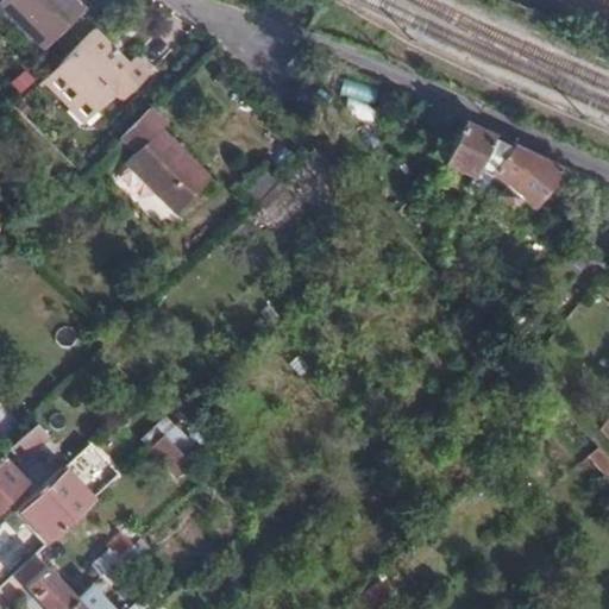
[(80,0),(5,0),(46,41),(83,4),(80,0)]
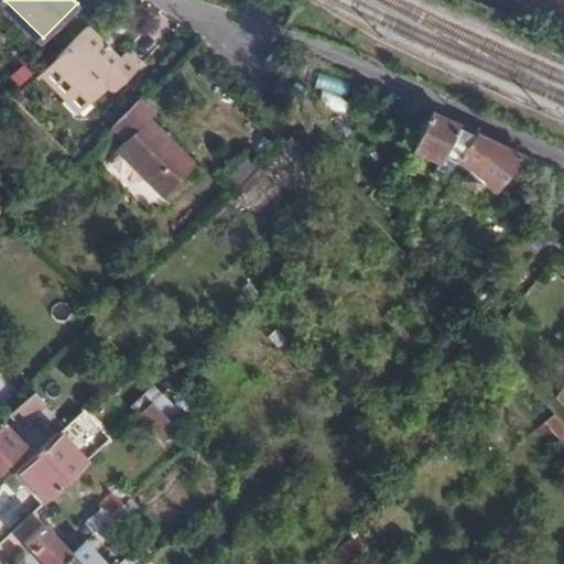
[(119,57),(86,24),(82,29),(114,61),(119,57)]
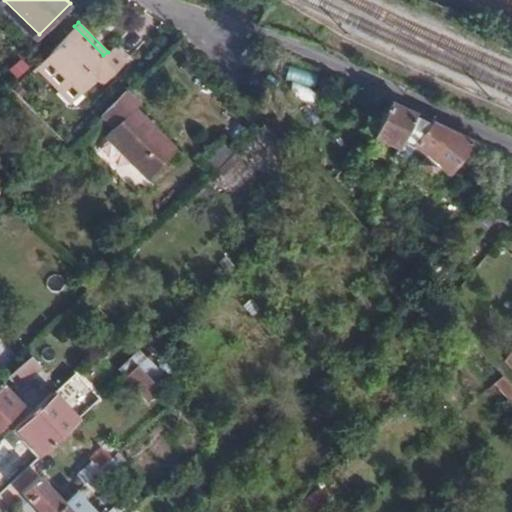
[(103,55),(74,26),(34,66),(58,90),(67,82),(80,94),(94,79),(101,85),(126,60),(113,47),(108,52),(103,55)]
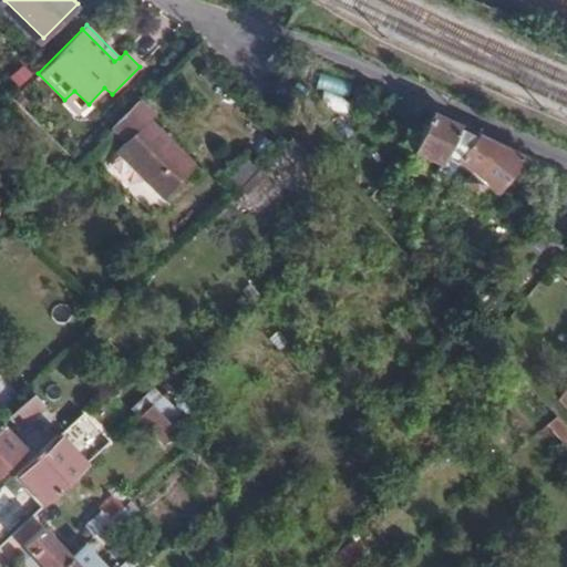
[(79,114),(89,104),(74,91),(64,100),(79,114)]
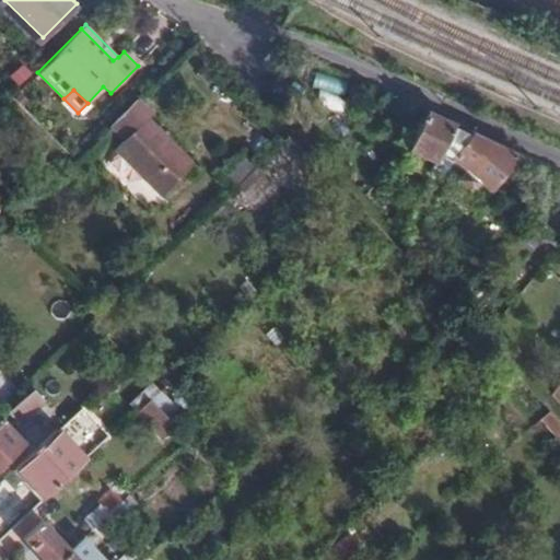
[(408,151),(435,164),(456,125),(428,114),(408,151)]
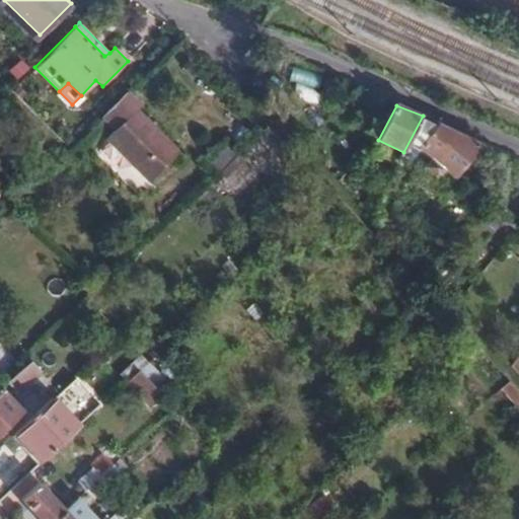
[(142,107),(108,139),(150,181),(183,149),(142,107)]
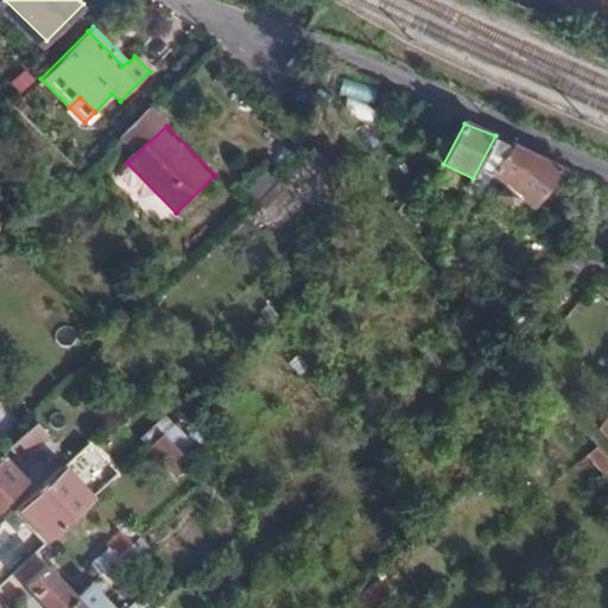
[(468,189),(477,195),(512,145),(495,135),(473,178),(468,189)]
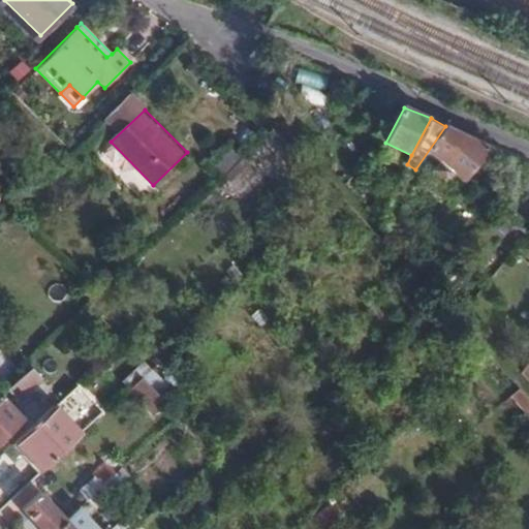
[(463,181),(489,148),(445,126),(415,169),(425,176),(430,168),(447,180),(452,175),(463,181)]
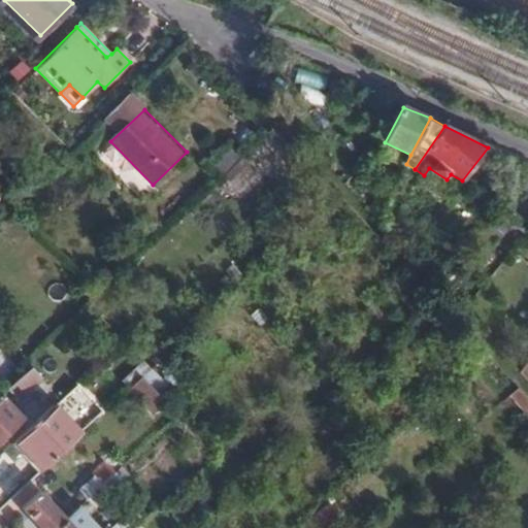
[(429,168),(424,175),(441,187),(447,179),(429,168)]
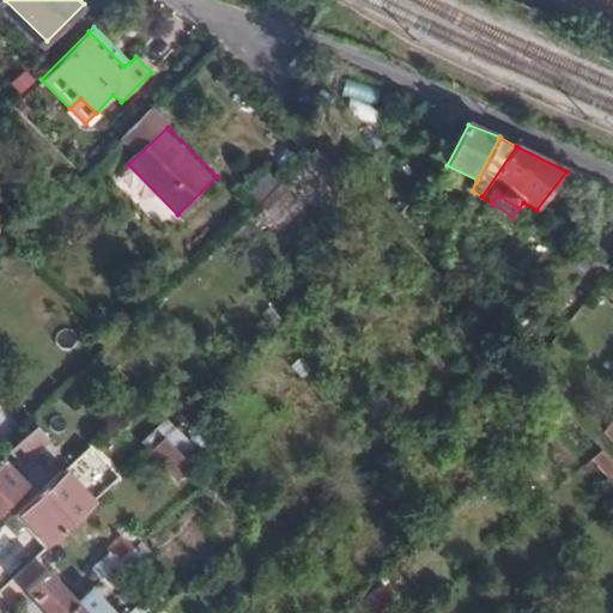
[(612,444),(612,418),(601,432),(612,444)]
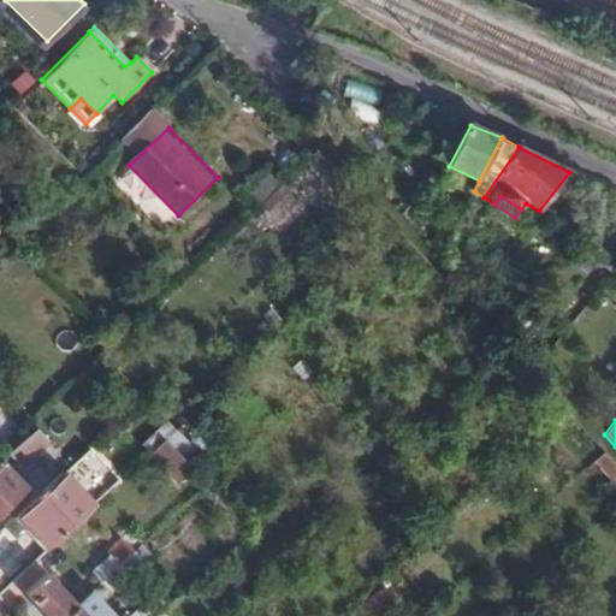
[(43,440),(31,428),(5,454),(17,466),(43,440)]
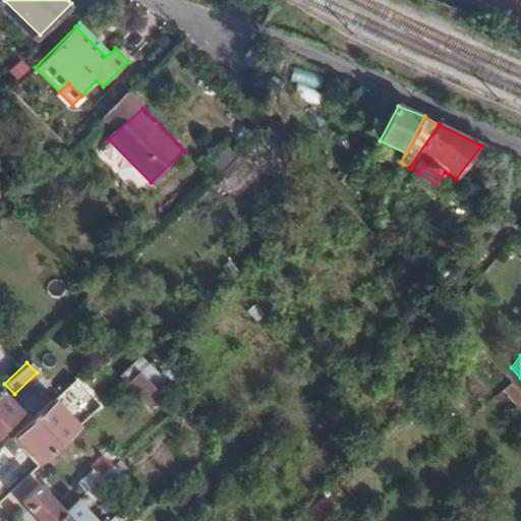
[(163,396),(139,370),(127,383),(150,407),(163,396)]
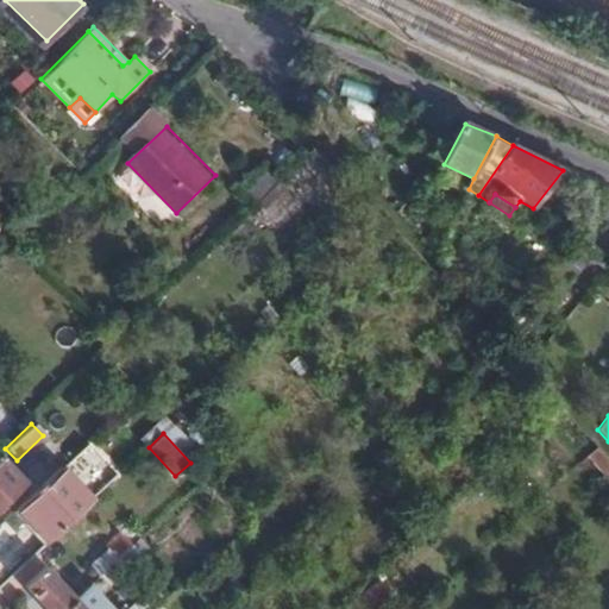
[(608,475),(608,460),(596,446),(586,456),(606,478),(608,475)]
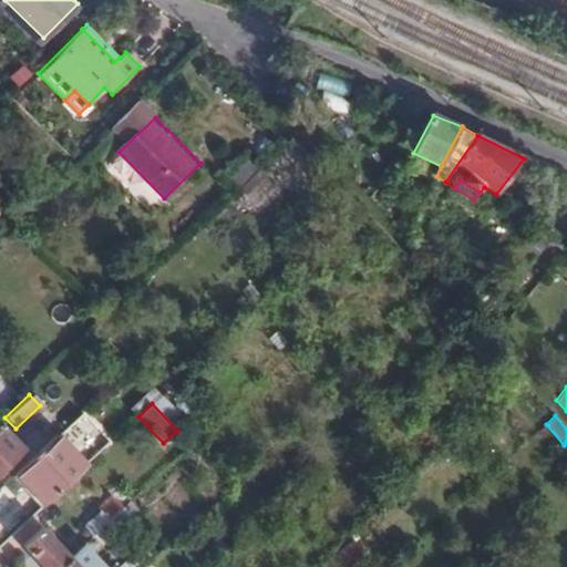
[(0,432),(0,470),(19,452),(0,432)]
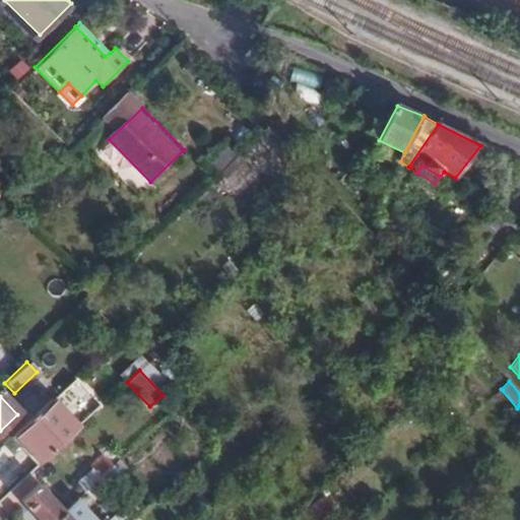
[(78,428),(52,398),(13,434),(41,463),(78,428)]
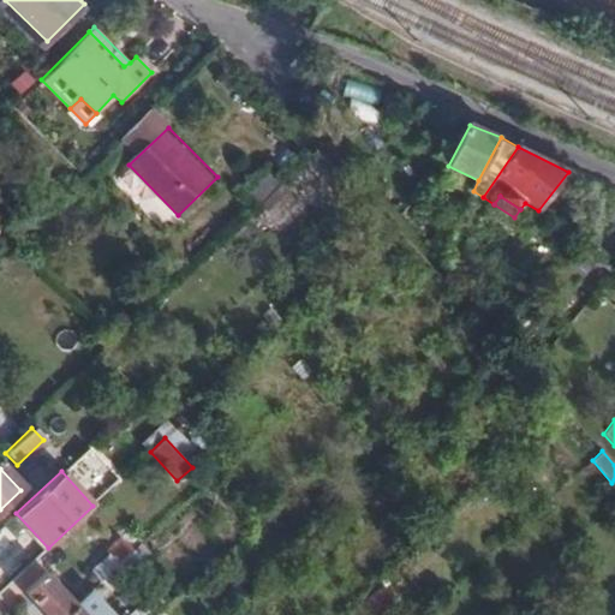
[(142,561),(133,551),(118,566),(100,583),(108,592),(142,561)]
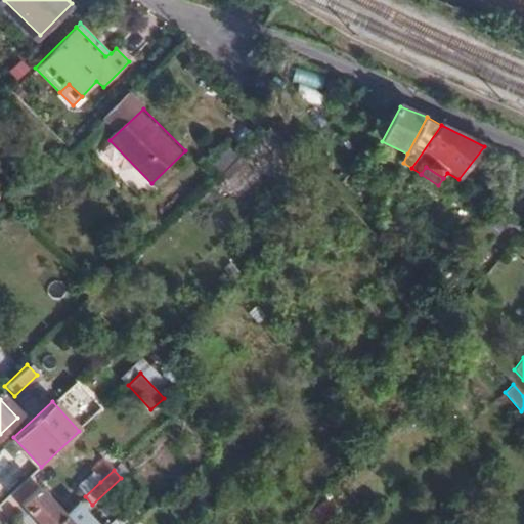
[(85,496),(100,482),(92,473),(77,488),(85,496)]
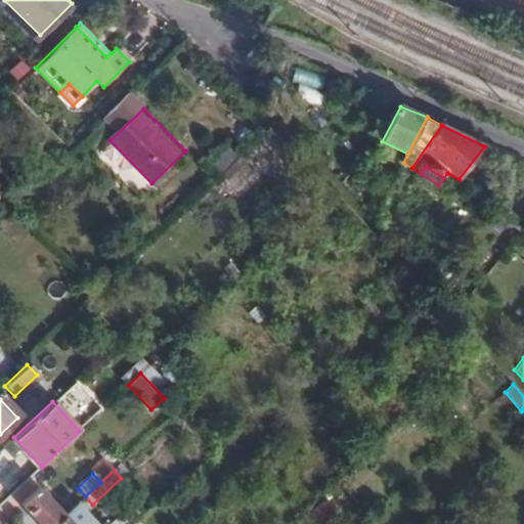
[(20,504),(39,523),(55,523),(63,517),(37,488),(20,504)]
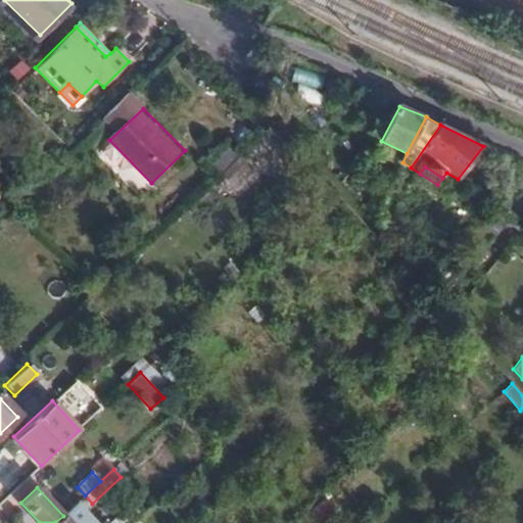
[(148,522),(161,511),(154,504),(148,509),(136,521),(138,522),(148,522)]
